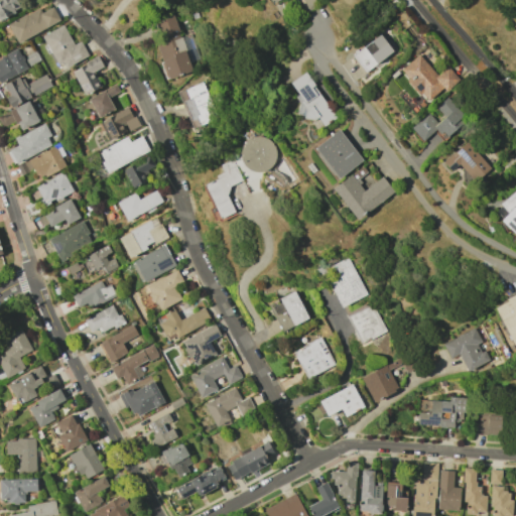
[(0,0),(0,17),(1,21),(16,14),(15,12),(23,7),(18,2),(21,0),(0,0)]
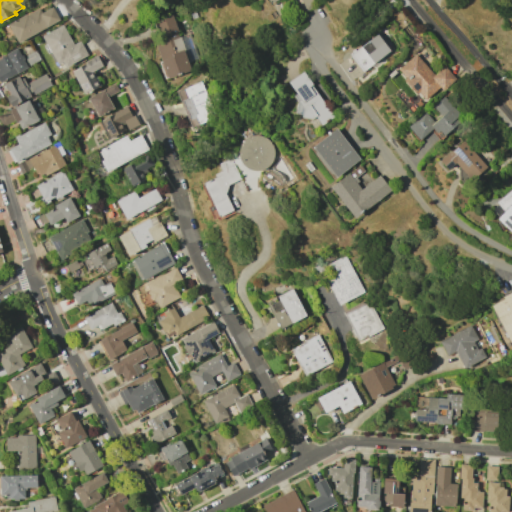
[(18,43),(60,20),(53,8),(43,13),(40,8),(28,16),(8,25),(18,43)]
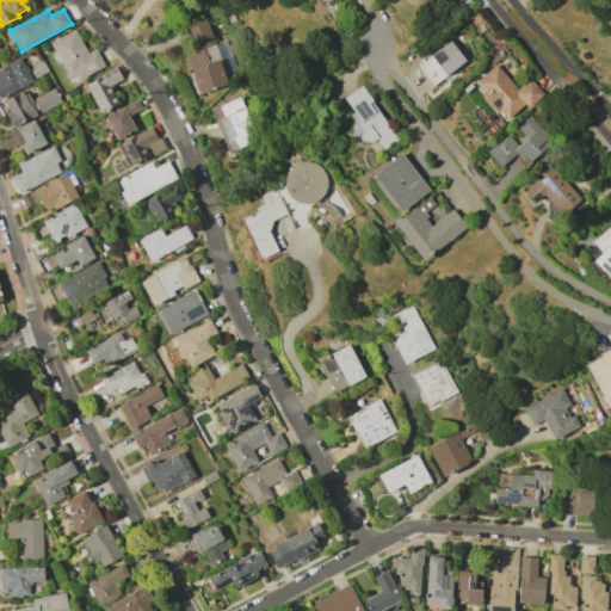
[(193,98),(224,86),(222,79),(240,73),(229,41),(213,44),(203,20),(181,26),(190,50),(181,53),(189,75),(185,78),(193,98)]
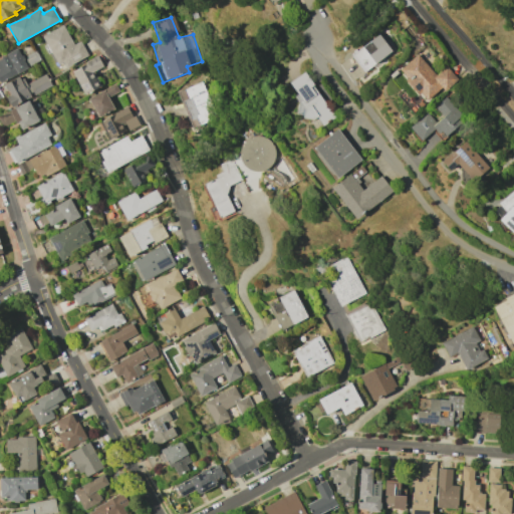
[(43,37),(60,70),(88,56),(80,41),(75,44),(64,25),(43,37)]
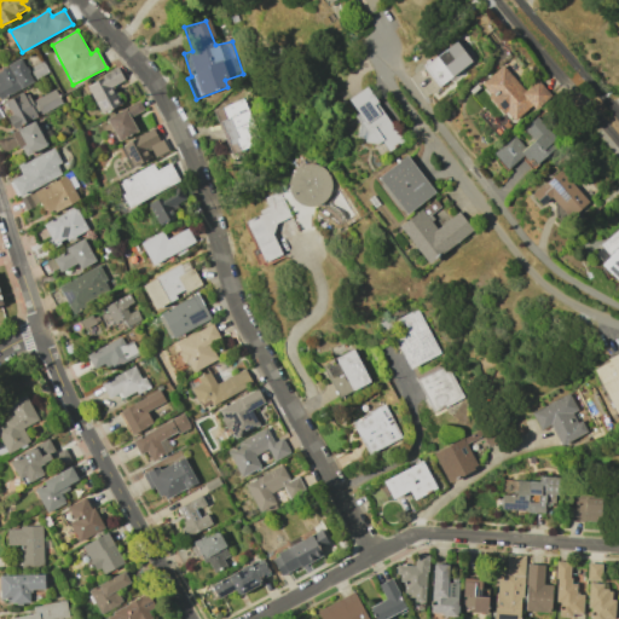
[(470,62),(455,40),(422,67),(438,87),(470,62)]
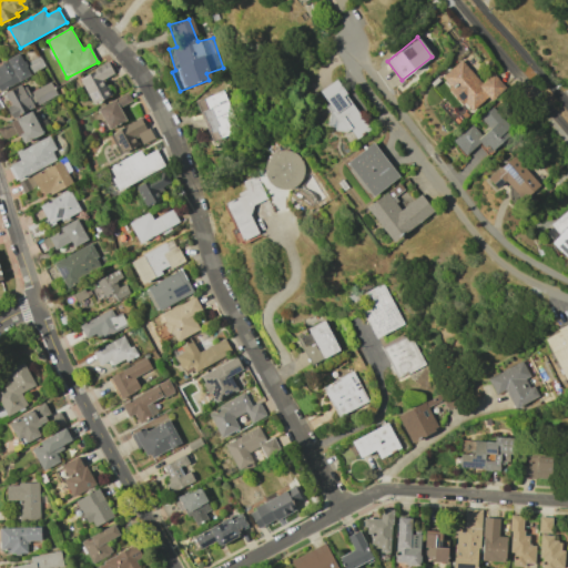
[(0,92),(31,75),(19,53),(8,60),(9,63),(0,67),(0,92)]
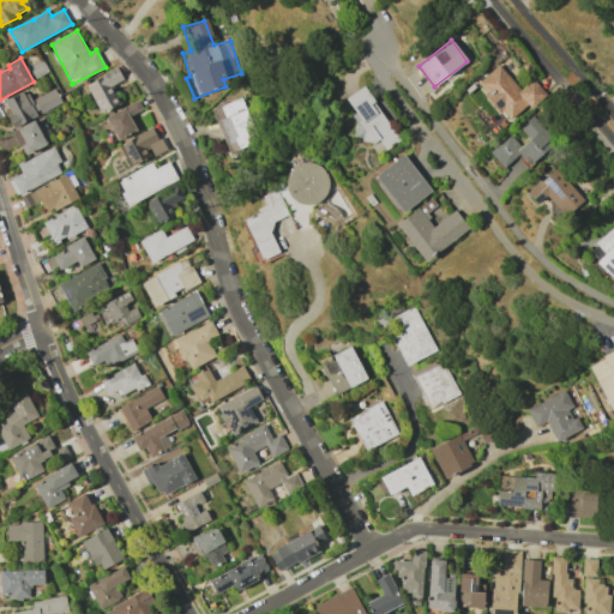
[(519,89),(497,65),(474,85),(507,122),(527,104),(530,108),(546,95),(531,78),(519,89)]
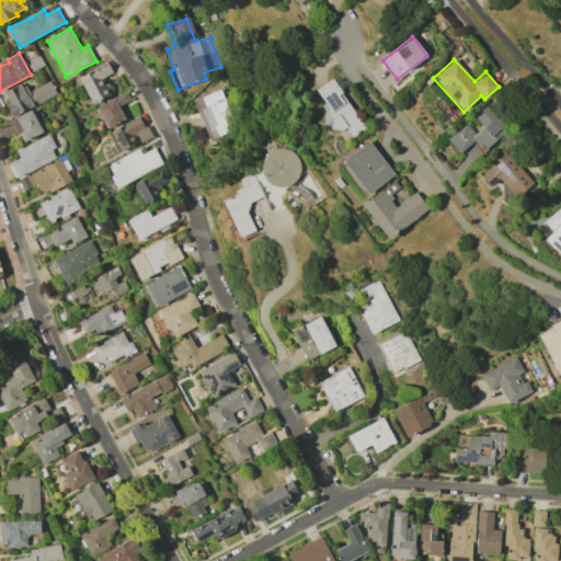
[(93,104),(111,94),(103,79),(113,72),(106,61),(80,79),(93,104)]
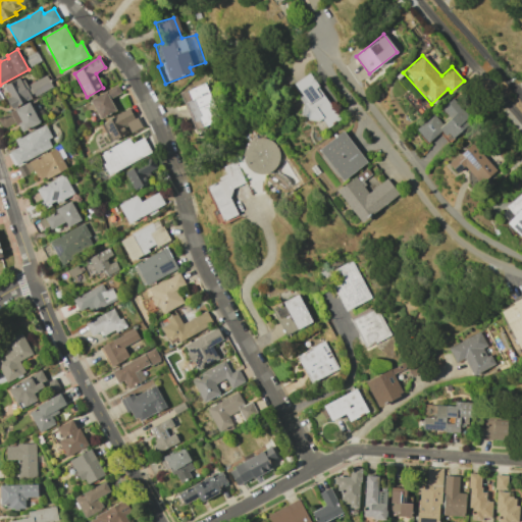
[(289,86),(313,123),(320,118),(326,127),(340,119),(308,73),(289,86)]
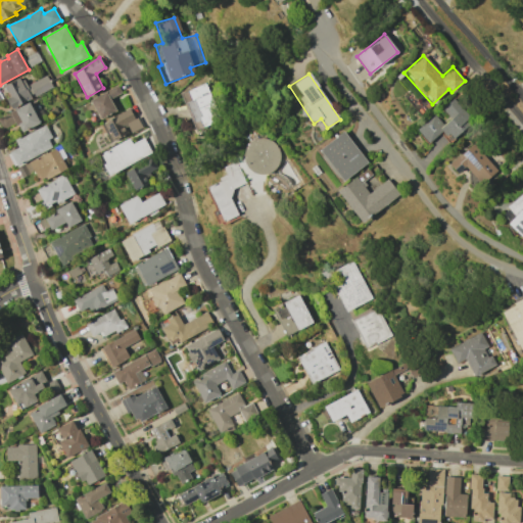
[(12,108),(17,106),(20,106),(26,102),(27,100),(29,99),(32,98),(53,87),(47,75),(28,86),(24,80),(21,81),(19,78),(15,80),(11,85),(5,87),(7,92),(9,93),(11,97),(7,99),(12,108)]
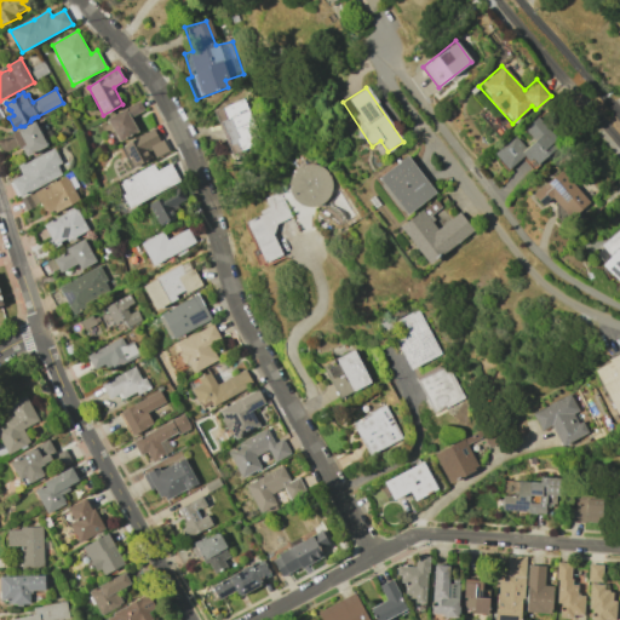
[(120,143),(138,132),(130,118),(144,110),(141,101),(108,121),(120,143)]
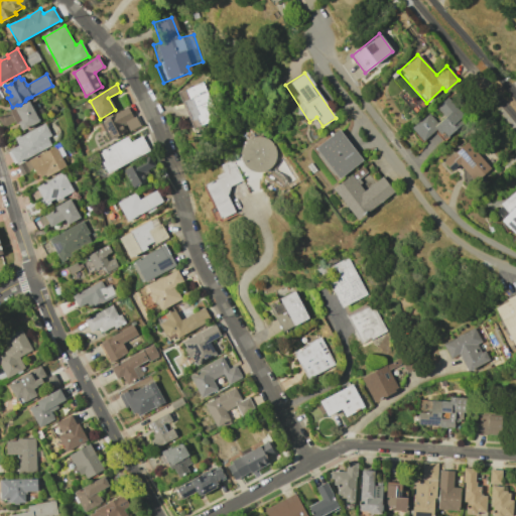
[(192,131),(215,122),(201,85),(175,96),(192,131)]
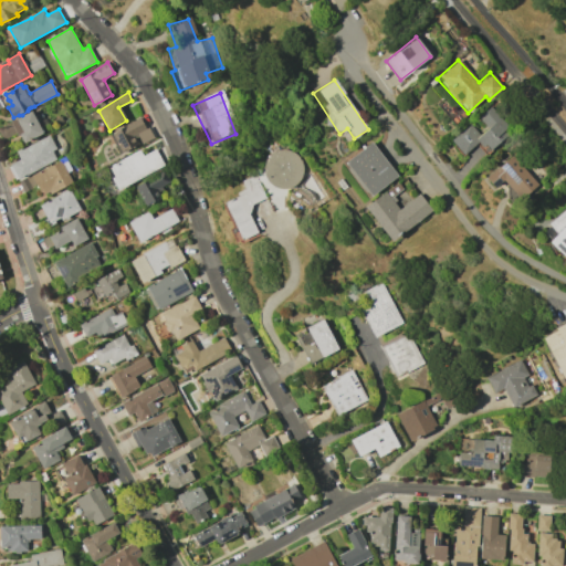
[(469,124),(450,140),(463,155),(477,143),(486,153),(511,129),(490,106),(478,118),(486,128),(480,135),(469,124)]
